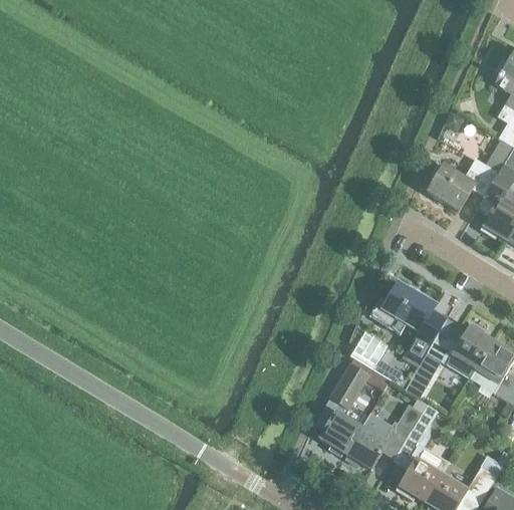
[(498,139),(499,139),(513,147),(513,146),(513,52),(507,63),(502,60),(496,70),(501,73),(495,83),(511,94),(513,95),(513,99),(509,107),(504,105),(497,117),(507,122),(498,139)]
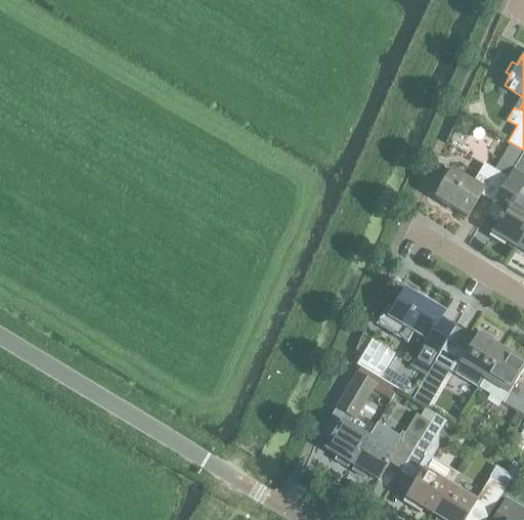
[(480,192),(492,200),(508,175),(514,167),(523,149),(509,141),(493,167),(484,162),(472,181),(451,168),(434,196),(467,215),(480,192)]
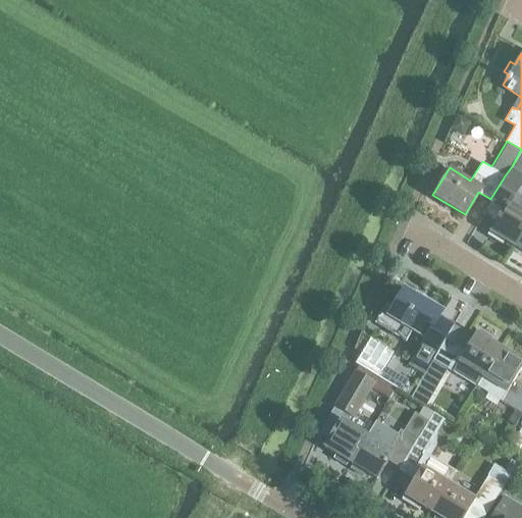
[(521,171),(521,149),(512,166),(521,171)]
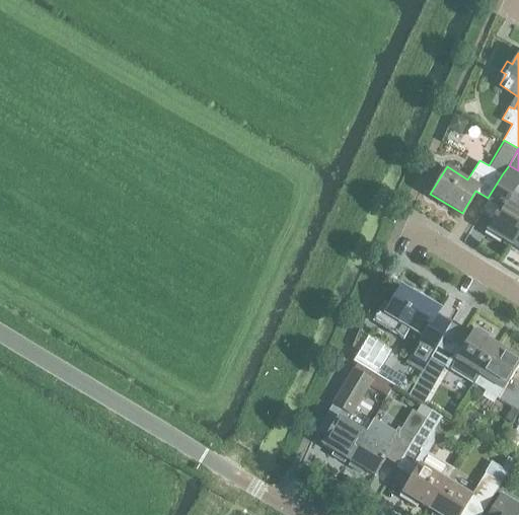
[(518,170),(509,165),(503,173),(488,198),(501,206),(492,221),(492,220),(485,231),(499,239),(501,236),(512,243),(518,230),(518,195),(512,191),(518,179),(518,170)]
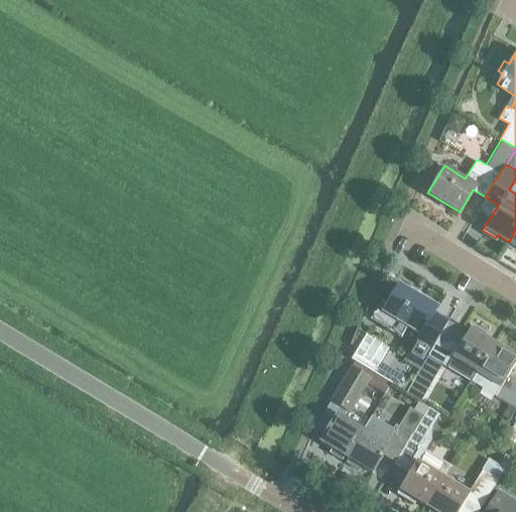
[(419,368),(427,355),(440,334),(425,325),(436,306),(398,283),(386,303),(384,302),(375,313),(401,336),(407,325),(420,333),(404,359),(419,368)]
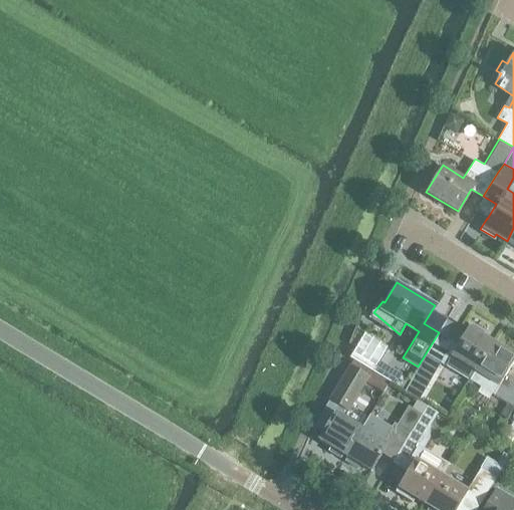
[(426,353),(469,378),(492,340),(481,334),(483,330),(471,323),(469,326),(468,325),(457,343),(439,332),(426,353)]
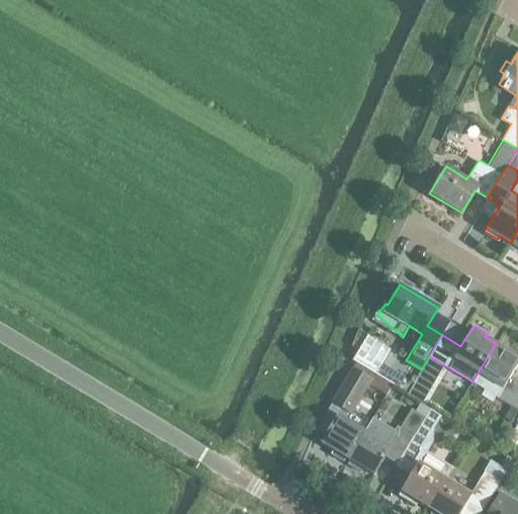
[(367,333),(352,358),(356,361),(376,373),(379,368),(377,367),(390,346),(367,333)]
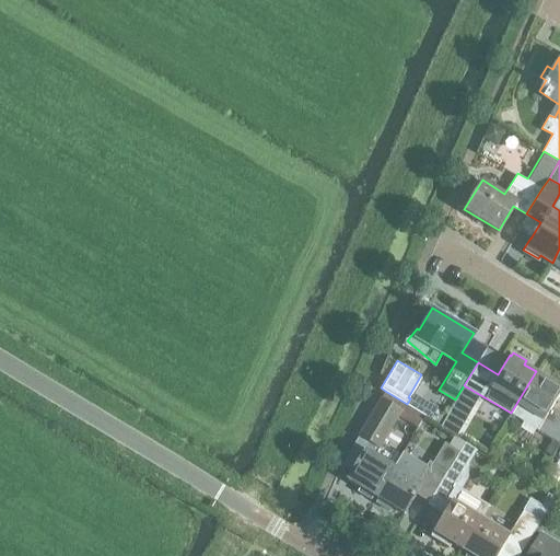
[(551,438),(559,442),(559,439),(559,410),(551,406),(559,391),(559,385),(536,371),(511,413),(551,438)]
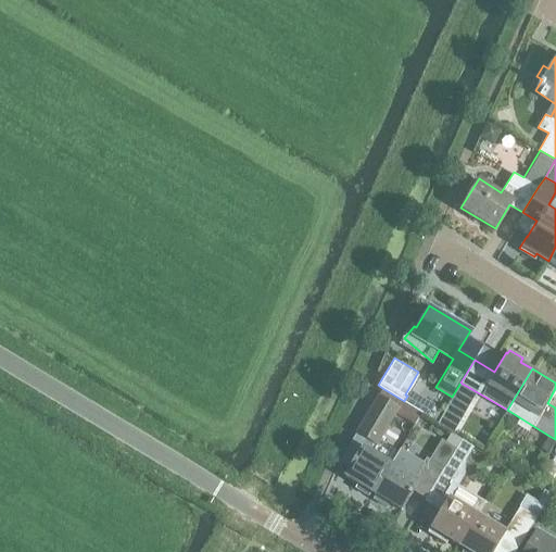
[(371,450),(394,411),(414,423),(421,411),(404,401),(382,388),(341,455),(352,462),(344,475),(357,483),(355,486),(368,493),(370,490),(373,491),(391,462),(371,450)]
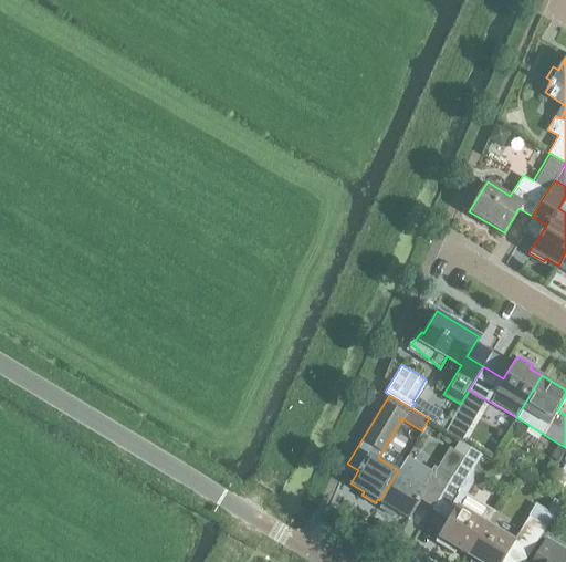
[(436,424),(446,429),(451,420),(452,418),(442,413),(436,424)]
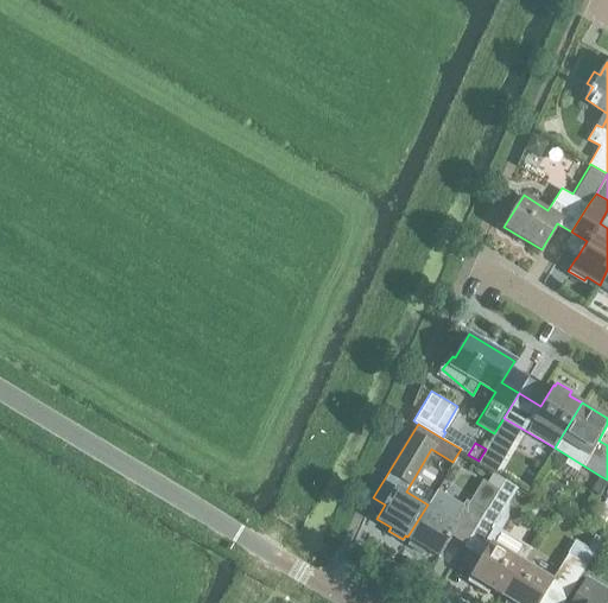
[(485,451),(479,461),(494,470),(500,461),(485,451)]
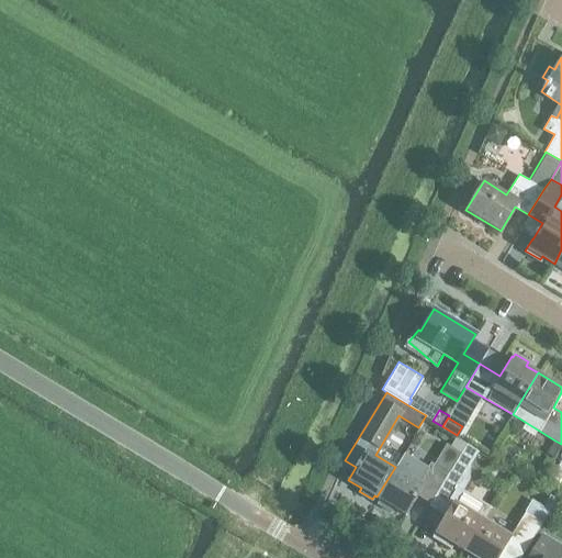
[(553,455),(561,444),(553,439),(547,450),(553,455)]
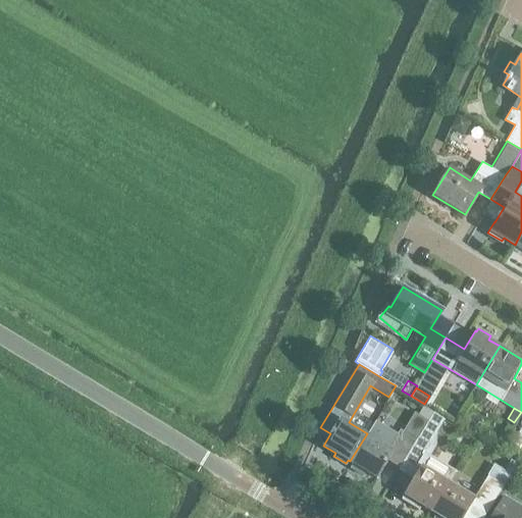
[(405,457),(406,457),(417,437),(401,427),(398,432),(375,419),(367,433),(350,461),(353,463),(351,466),(363,473),(365,470),(376,477),(393,450),(405,457)]
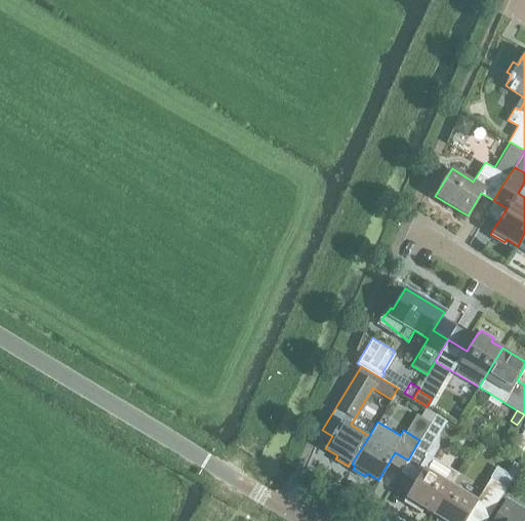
[(458,472),(432,455),(439,445),(422,435),(419,440),(408,459),(407,459),(402,468),(418,478),(414,485),(411,486),(405,495),(404,501),(420,511),(425,508),(433,513),(450,484),(458,472)]
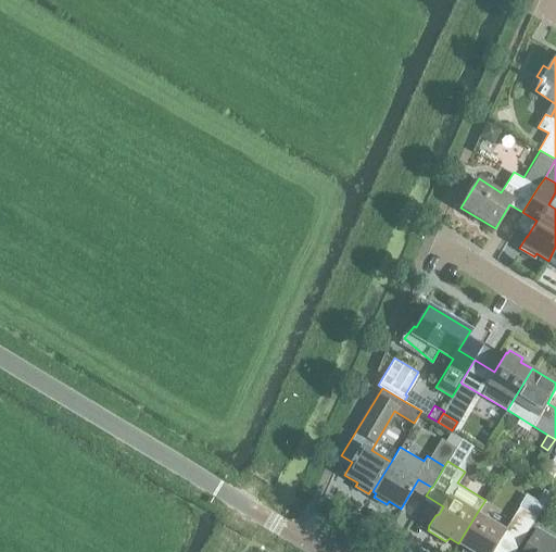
[(544,488),(538,499),(544,503),(551,492),(544,488)]
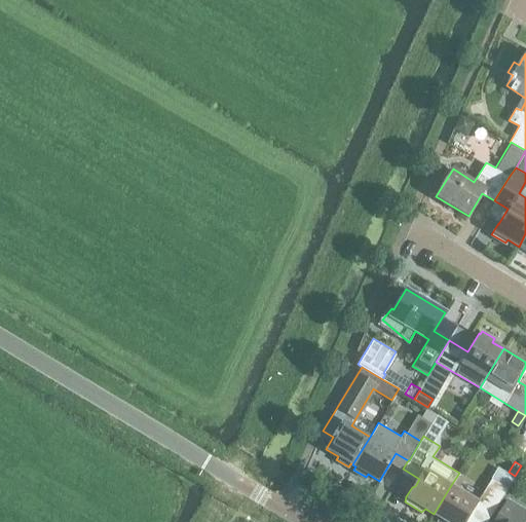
[(451,485),(434,514),(438,516),(437,520),(439,521),(464,521),(473,510),(488,519),(493,512),(514,477),(498,468),(478,500),(451,485)]
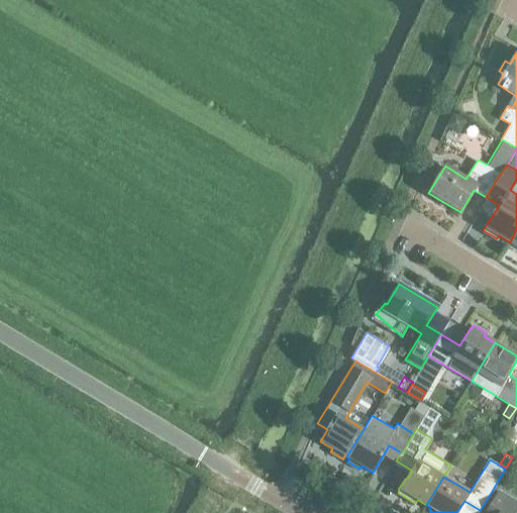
[(516,512),(516,500),(500,490),(485,512),(516,512)]
